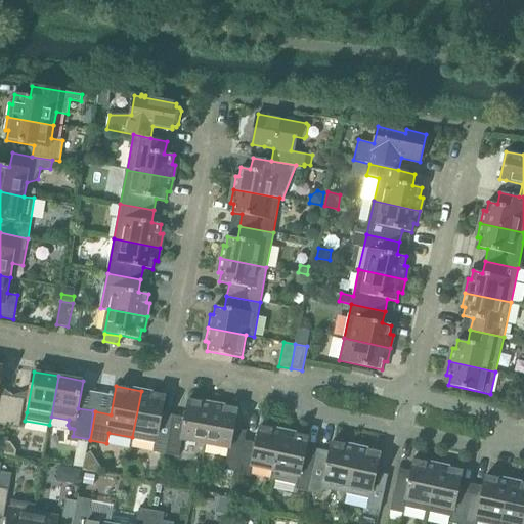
[(154,452),(166,454),(174,416),(163,413),(166,396),(141,391),(132,437),(156,442),(154,452)]
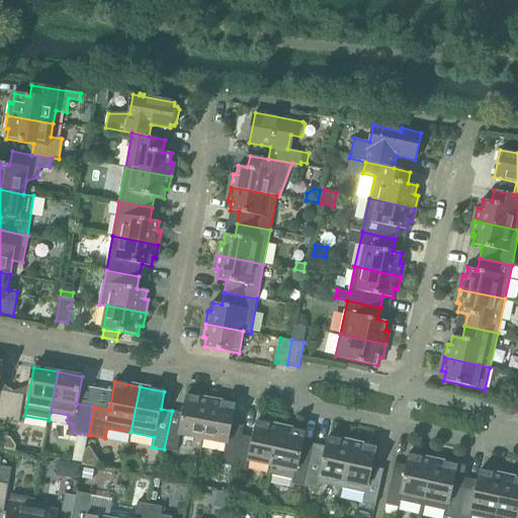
[(0,399),(0,419),(8,420),(13,393),(2,391),(0,399)]
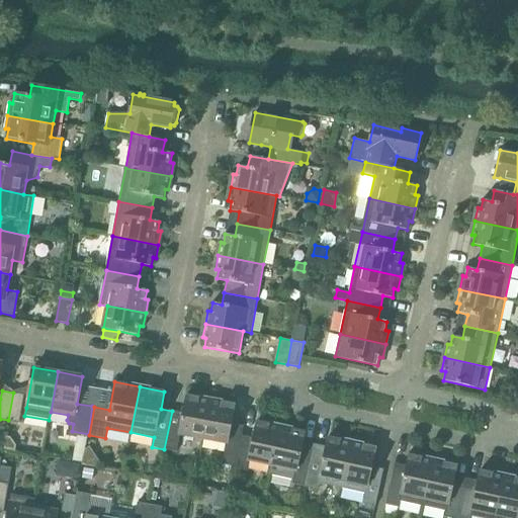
[(13,393),(8,420),(20,422),(24,395),(13,393)]
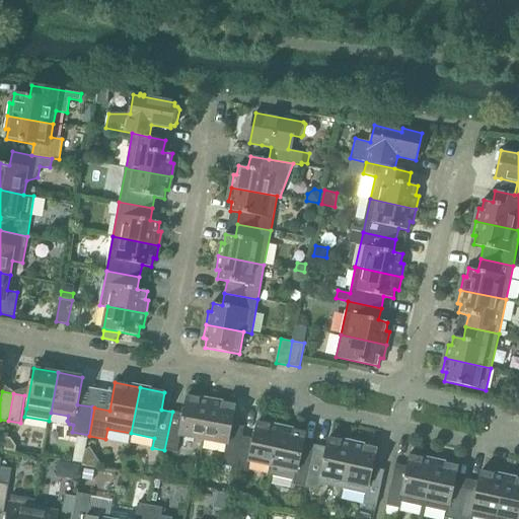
[(180,434),(204,439),(211,400),(187,396),(183,414),(172,412),(164,450),(177,452),(180,434)]
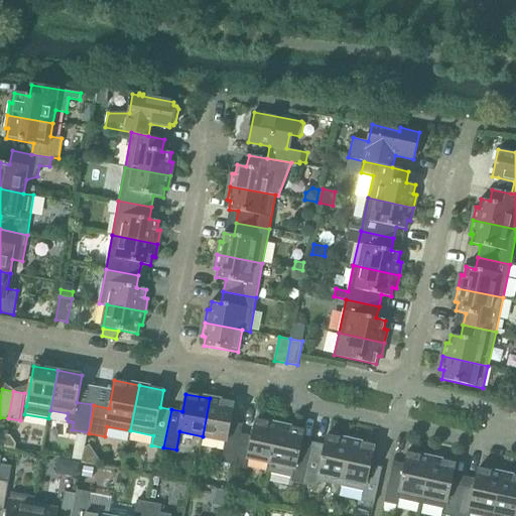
[(222,463),(235,465),(241,433),(243,424),(231,422),(235,403),(210,398),(203,436),(226,440),(222,463)]
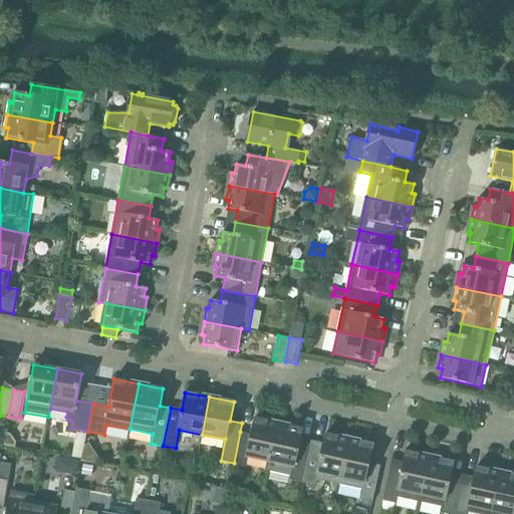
[(234,463),(233,464),(245,467),(248,456),(271,461),(279,424),(255,418),(251,435),(240,432),(234,463)]
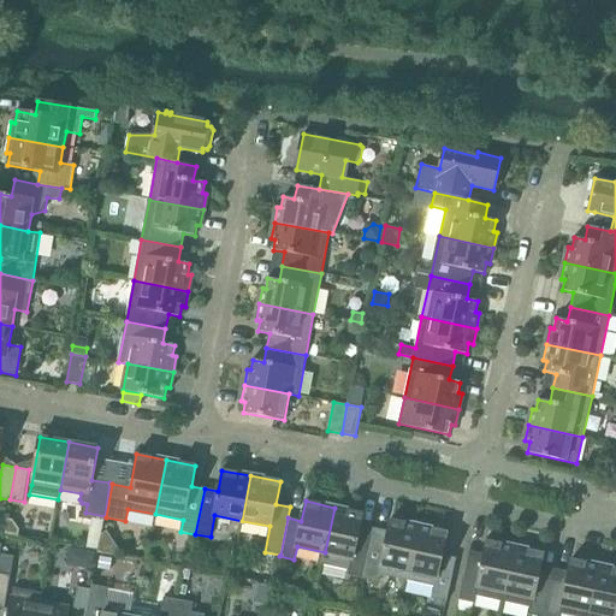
[(335,508),(325,552),(323,562),(350,568),(349,575),(363,578),(372,540),(359,537),(363,514),(335,508)]
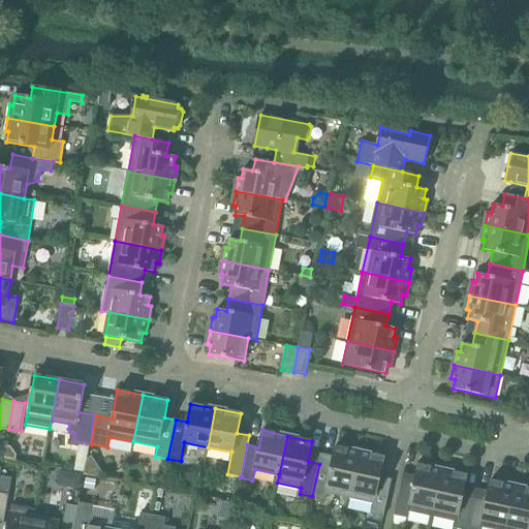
[(360,452),(335,446),(331,466),(319,464),(312,496),(324,499),(325,497),(330,494),(349,498),(360,452)]
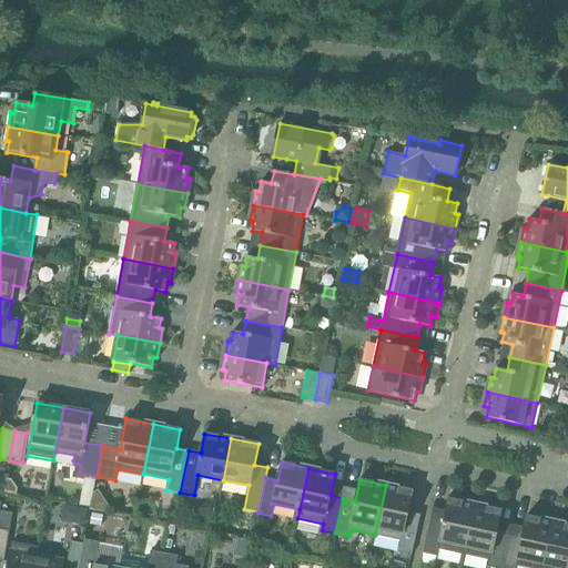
[(413,490),(386,485),(375,535),(401,540),(398,551),(412,555),(421,515),(408,511),(413,490)]
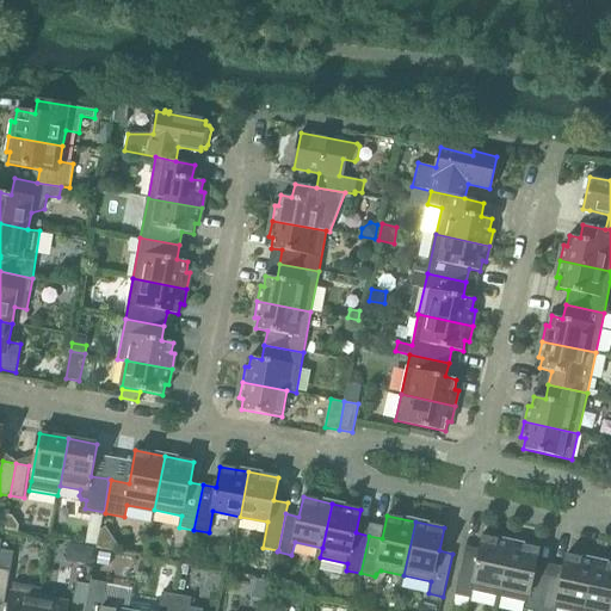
[(100,529),(98,548),(112,550),(117,545),(105,526),(100,529)]
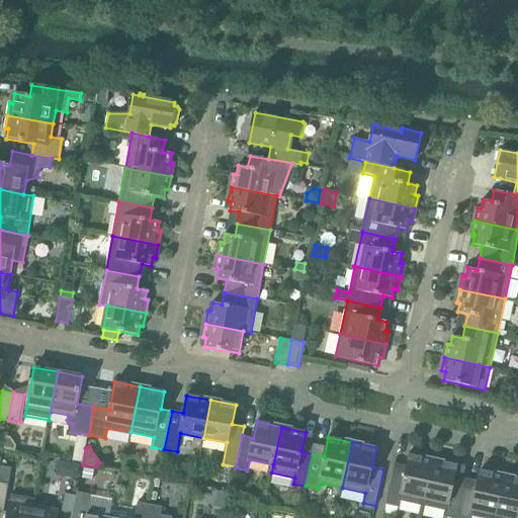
[(400,501),(423,506),(433,460),(409,454),(405,473),(394,471),(385,506),(399,509),(400,501)]
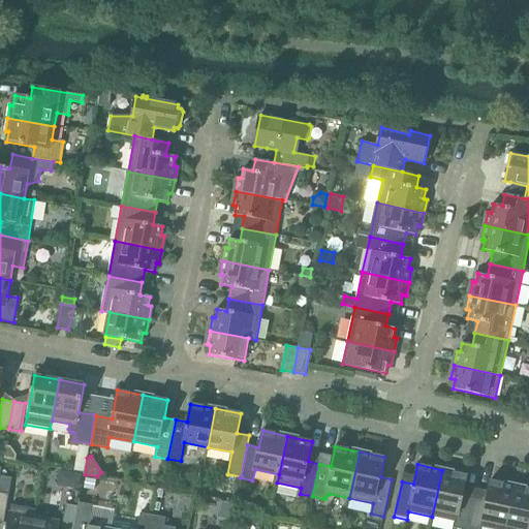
[(455,528),(460,528),(467,528),(474,497),(463,495),(467,475),(442,470),(432,517),(456,522),(455,528)]
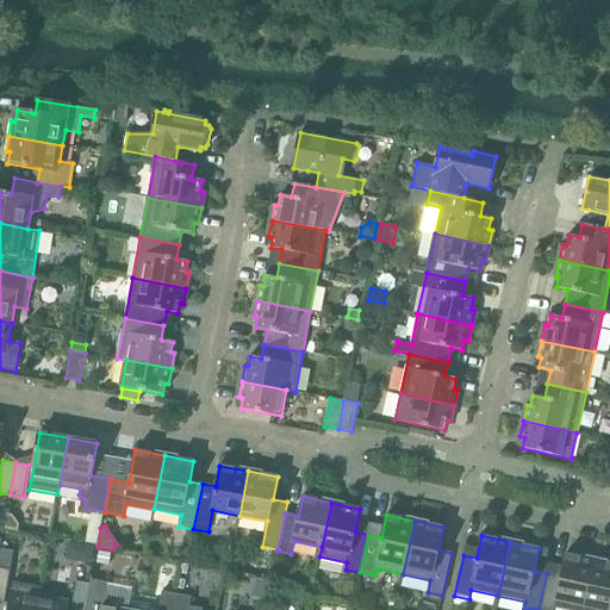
[(99,551),(97,564),(109,566),(111,553),(99,551)]
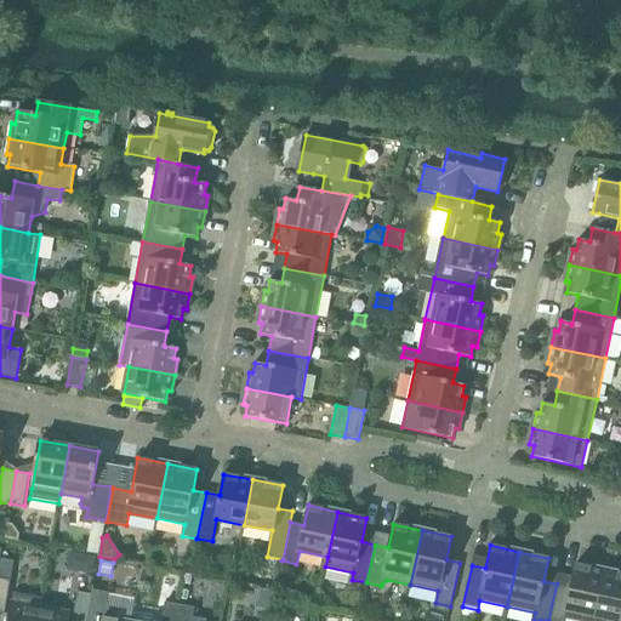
[(564,620),(565,619),(575,620),(593,620),(605,570),(575,564),(570,587),(557,584),(548,620),(564,620)]
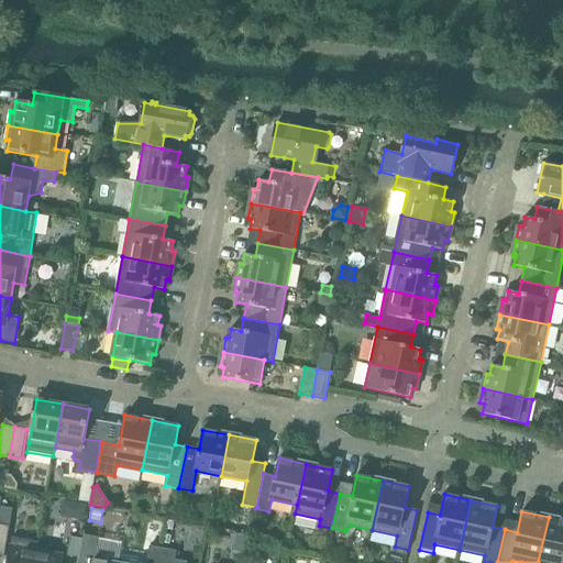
[(562,562),(562,519),(549,517),(538,562),(562,562)]
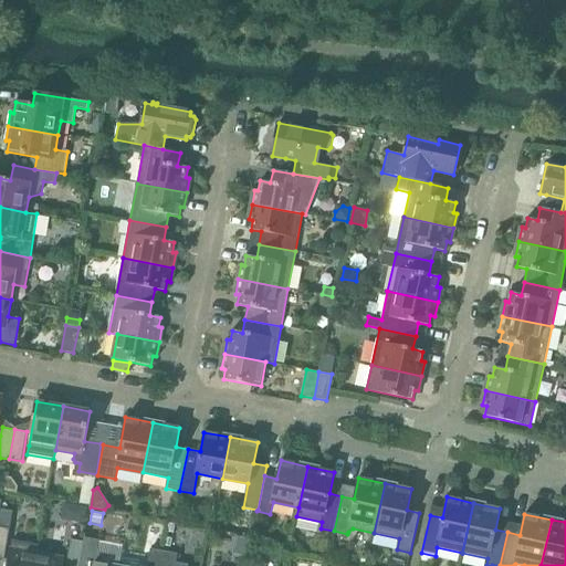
[(10,531),(0,528),(0,561),(4,562),(10,531)]
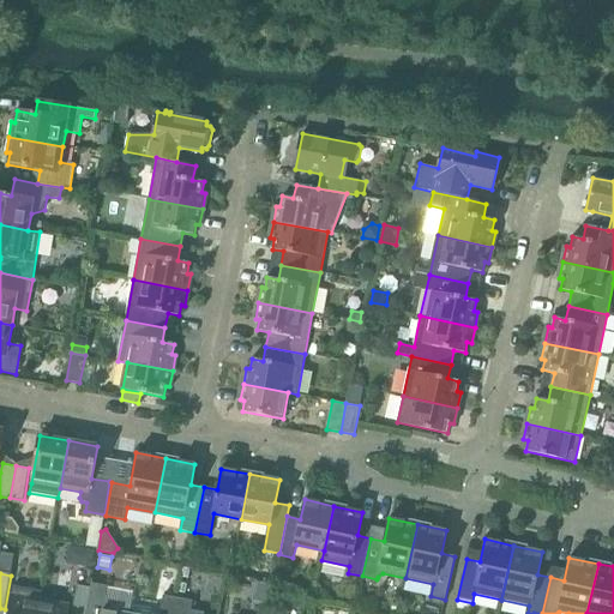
[(121,613),(115,613),(116,608),(106,594),(108,584),(92,582),(91,588),(86,613),(121,613)]
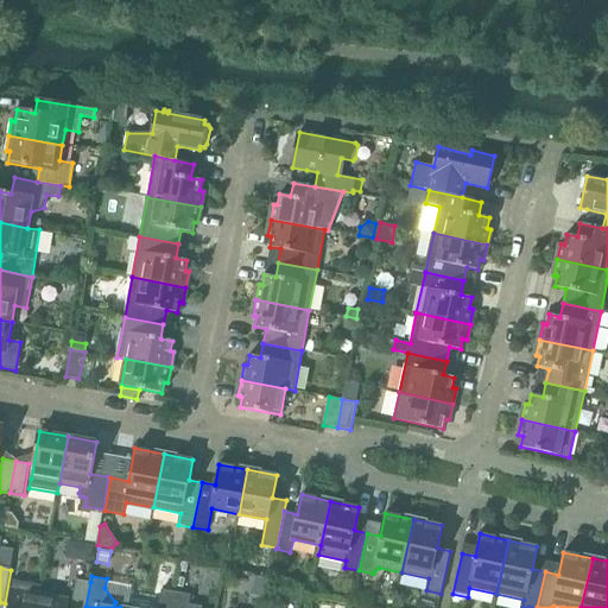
[(42,584),(13,580),(7,607),(37,607),(39,594),(42,584)]
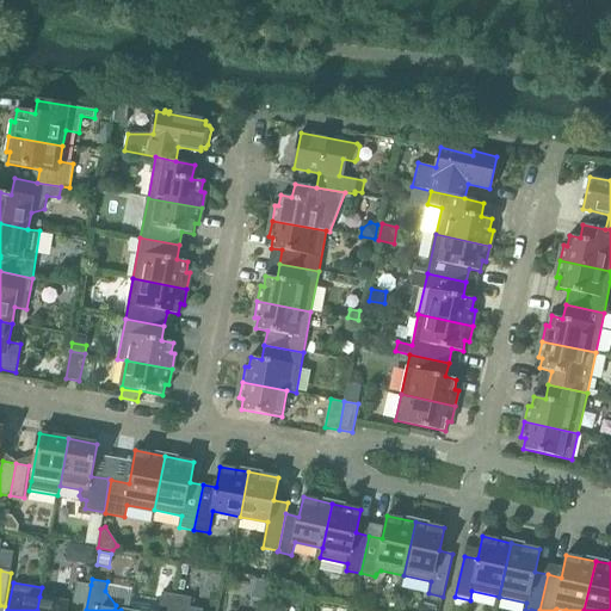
[(72,610),(86,610),(91,585),(76,582),(72,610)]
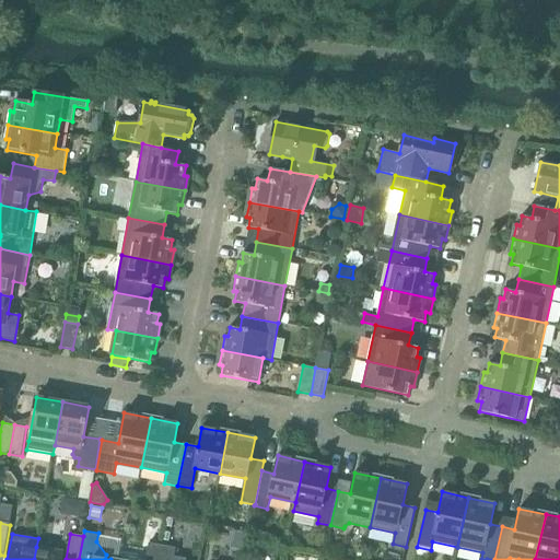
[(119,559),(160,559),(163,545),(149,543),(147,556),(121,551),(119,559)]
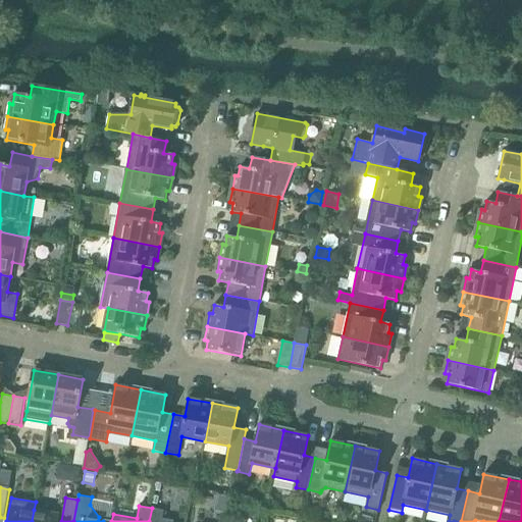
[(173,521),(174,521),(162,519),(164,511),(152,508),(149,521),(173,521)]
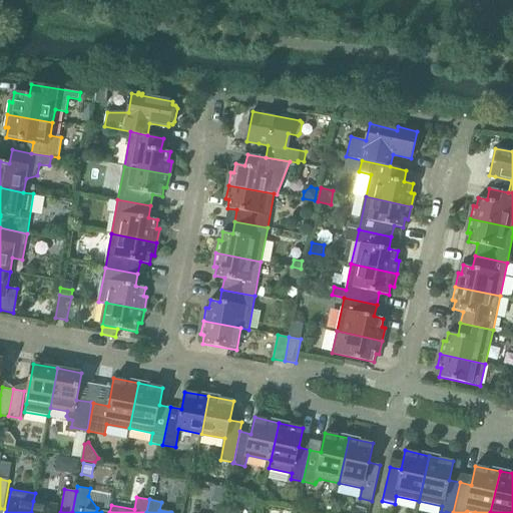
[(33,501),(31,512),(56,512),(58,506),(33,501)]
